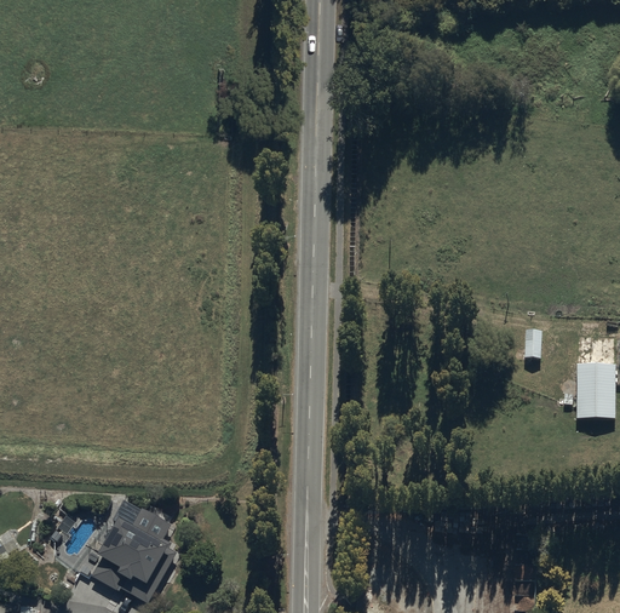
[(541,328),(527,328),(527,357),(541,357),(541,328)]
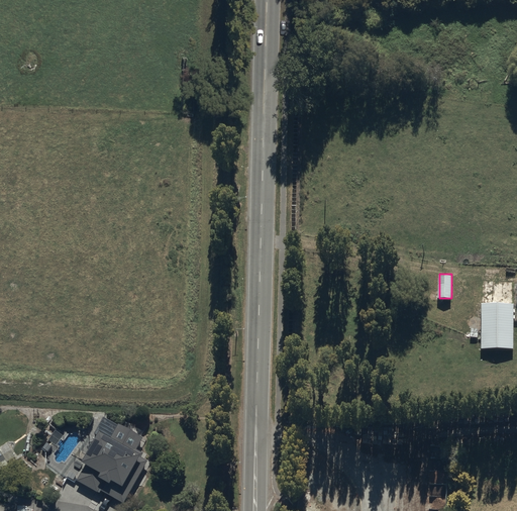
[(513,302),(482,302),(482,347),(513,347),(513,302)]
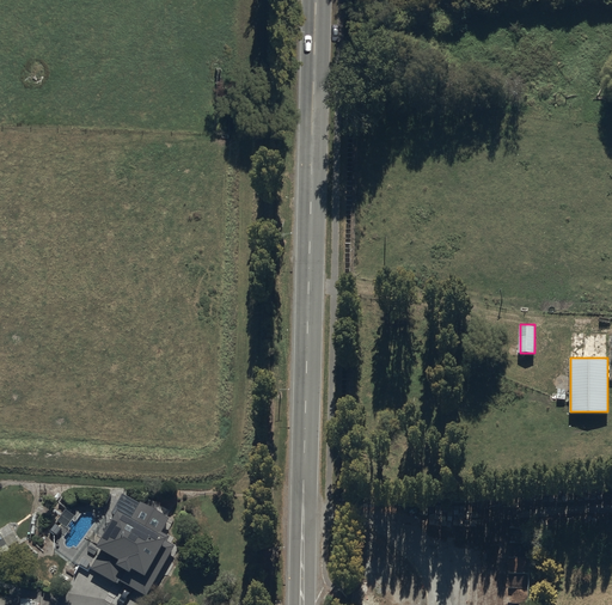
[(153,581),(152,580),(173,542),(160,535),(169,518),(140,502),(133,515),(116,506),(91,552),(98,556),(91,568),(115,581),(117,576),(147,593),(153,581)]
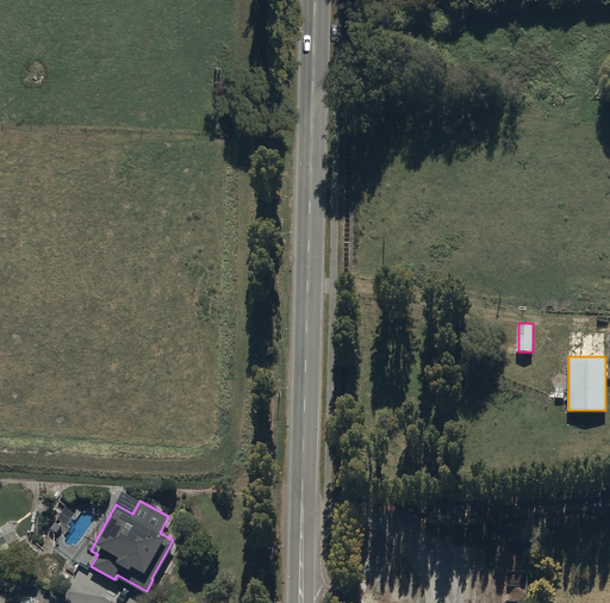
[(0,552),(11,546),(8,544),(19,536),(8,518),(0,523),(0,552)]
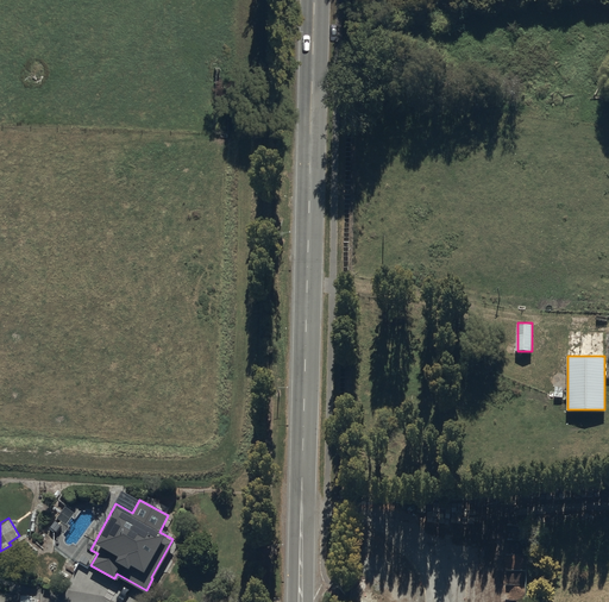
[(0,601),(41,601),(42,601),(8,601),(8,588),(0,587),(0,601)]
